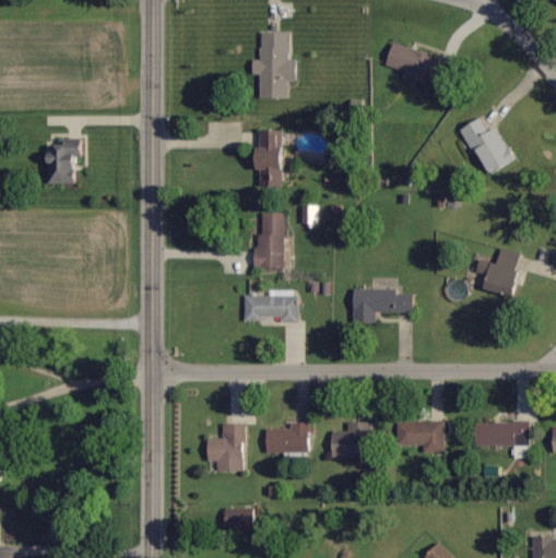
[(288,98),(288,81),(297,81),(297,59),(290,59),(290,32),(260,32),(260,60),(252,60),(252,74),(260,74),(259,97),(288,98)]
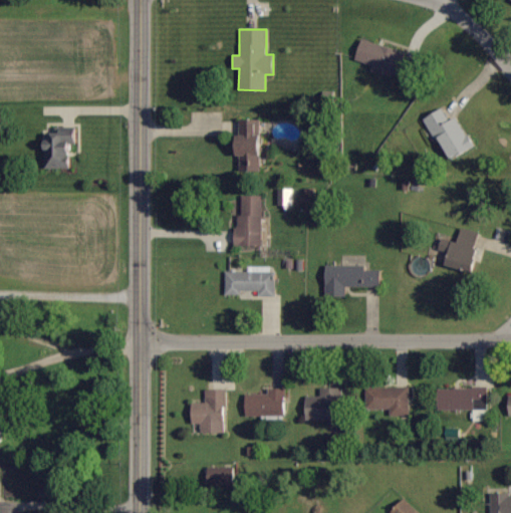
[(354,60),(371,65),(369,71),(382,74),(384,70),(409,76),(414,54),(359,40),(354,60)]
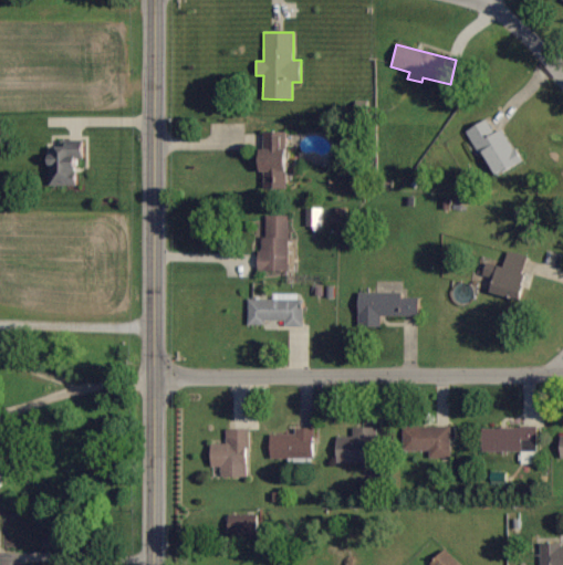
[(521,165),(504,128),(492,134),(487,121),(469,128),(491,178),(521,165)]
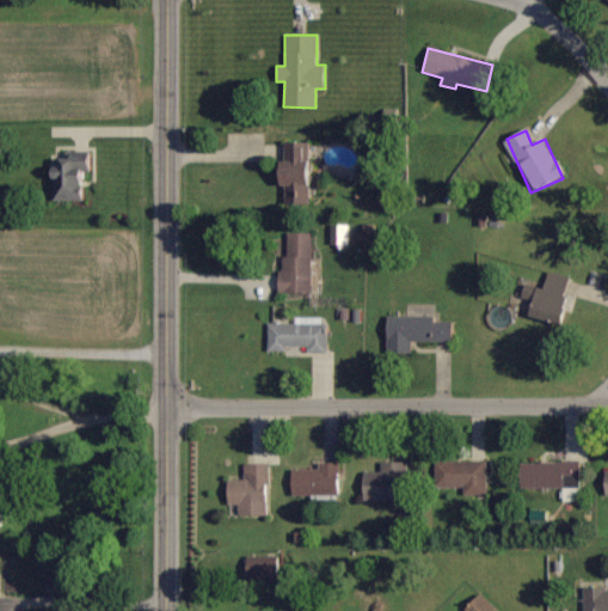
[(283,142),(282,205),(309,205),(311,142),(283,142)]
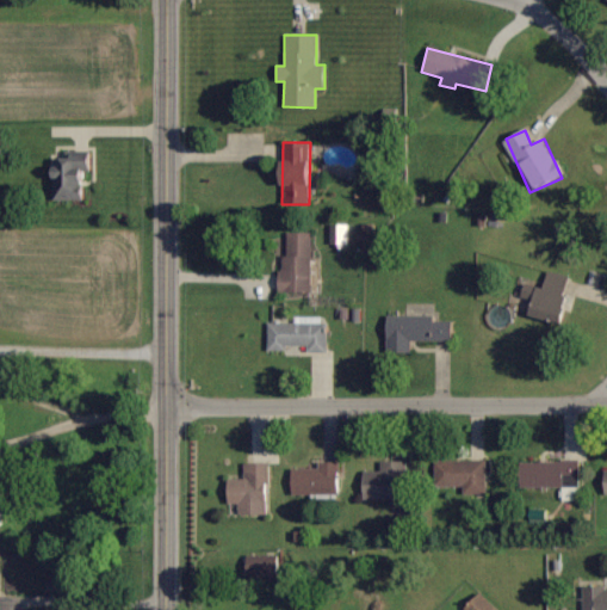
[(50,199),(82,201),(84,171),(91,171),(91,152),(70,152),(70,146),(50,146),(50,199)]
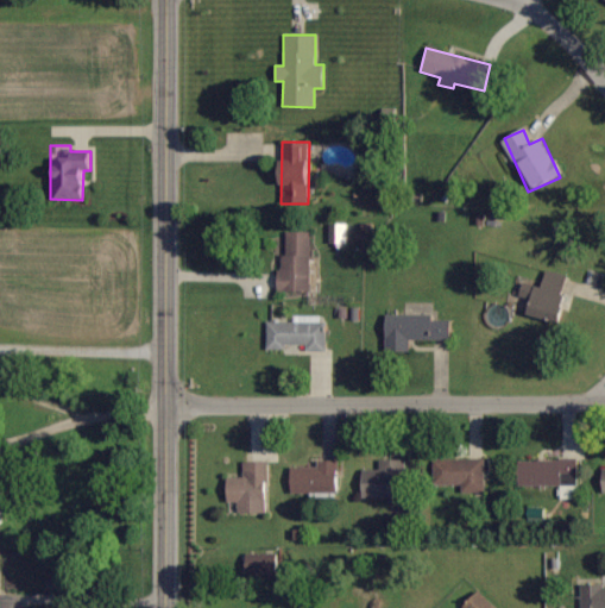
[(345,224),(328,225),(328,243),(346,243),(345,224)]
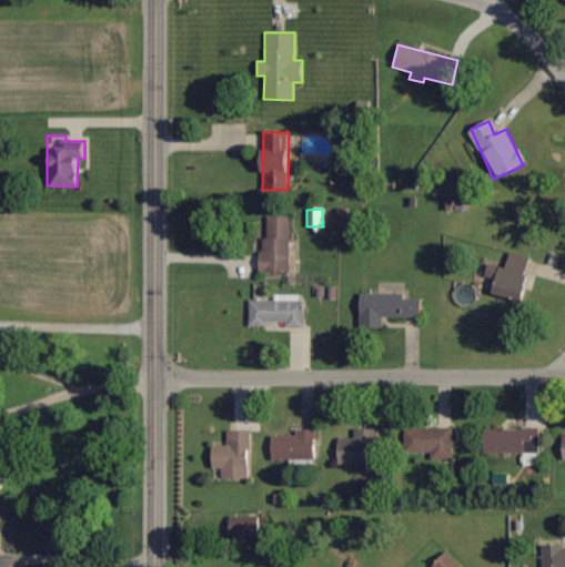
[(288,216),(264,216),(265,239),(258,239),(259,275),(289,275),(288,216)]
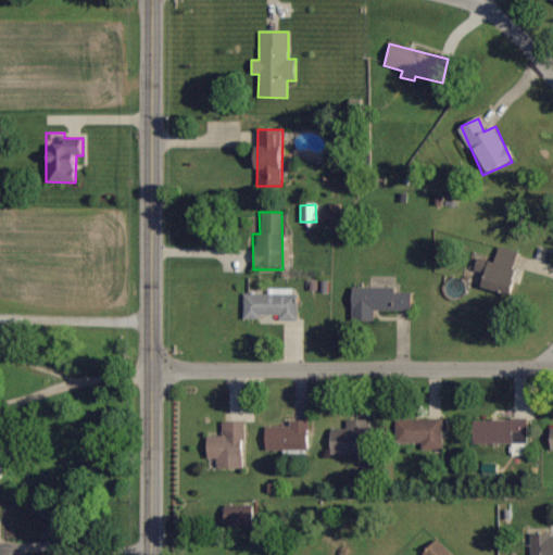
[(481,287),(510,293),(519,252),(497,247),(493,262),(476,257),(473,270),(485,273),(481,287)]
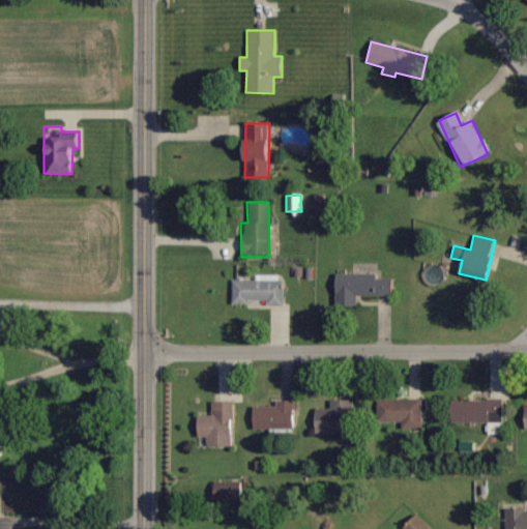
[(438,280),(438,265),(423,265),(422,280),(438,280)]
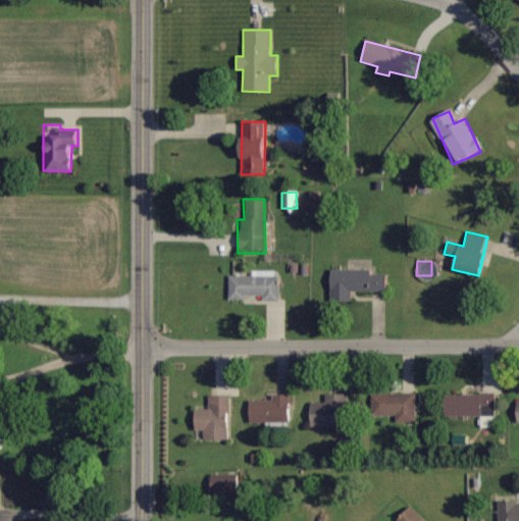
[(385,274),(370,274),(370,269),(329,269),(328,301),(351,302),(351,292),(385,292),(385,274)]
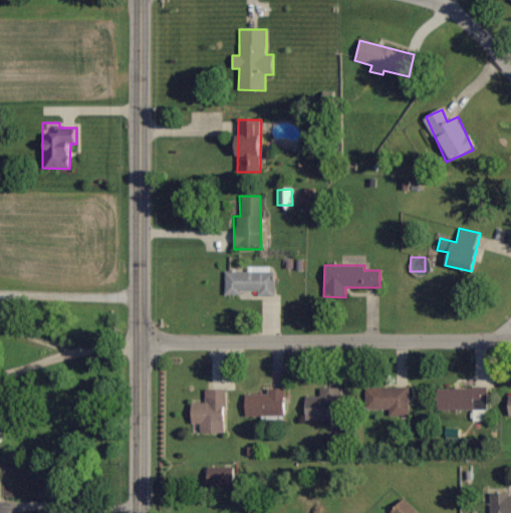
[(225,271),(224,296),(247,296),(247,293),(258,293),(258,296),(273,296),(273,266),(246,266),(246,271),(225,271)]
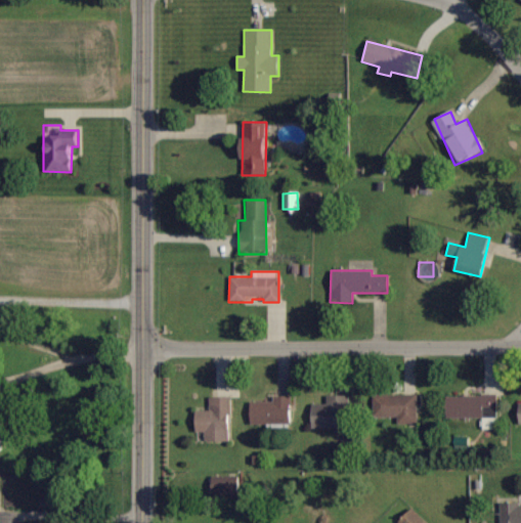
[(416,423),(415,394),(371,395),(372,417),(395,417),(395,423),(416,423)]
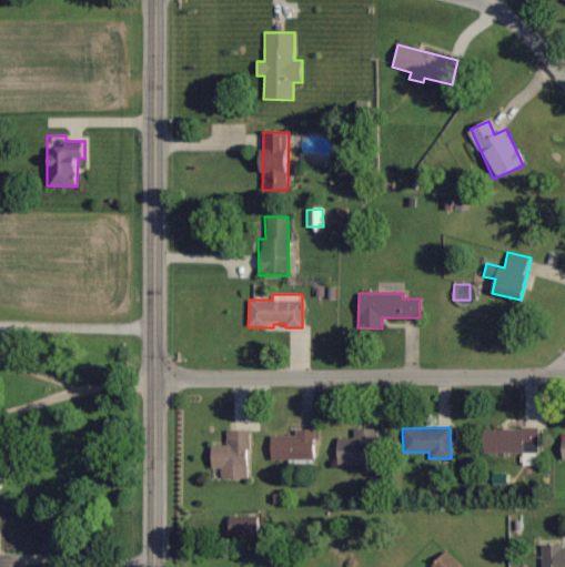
[(336,464),(361,464),(361,477),(376,477),(376,428),(351,429),(351,437),(335,437),(336,464)]
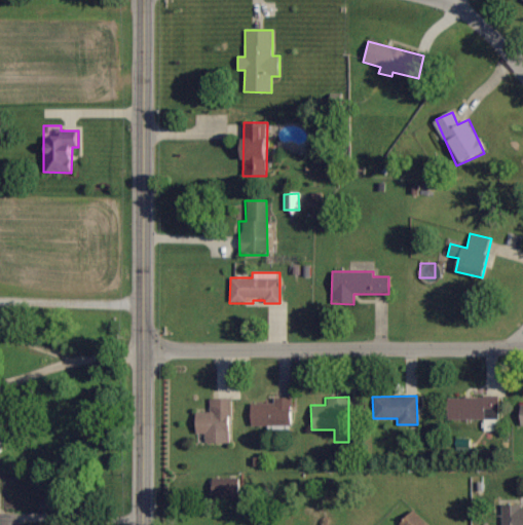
[(498,397),(447,397),(447,419),(483,419),(483,432),(498,430),(498,397)]
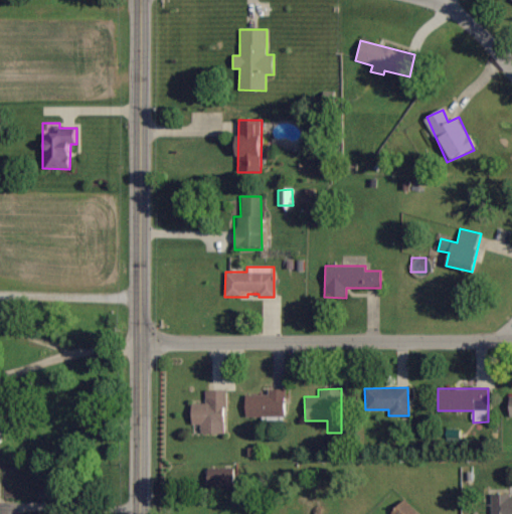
[(284,389),(267,389),(267,395),(244,395),(245,417),(284,416),(284,389)]
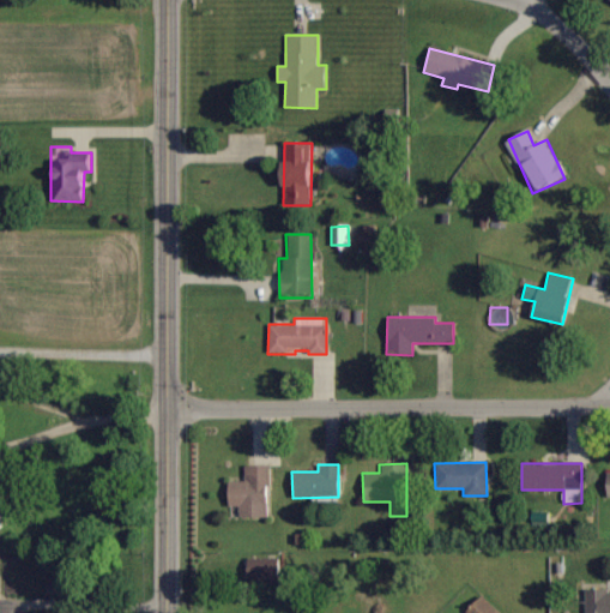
[(269,466),(243,466),(243,481),(228,482),(229,506),(237,506),(239,518),(269,517),(269,466)]
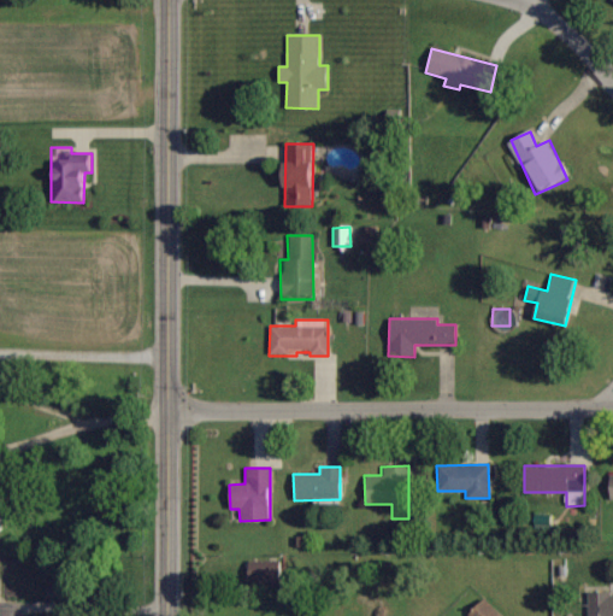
[(280,561),(248,562),(249,585),(281,584),(280,561)]
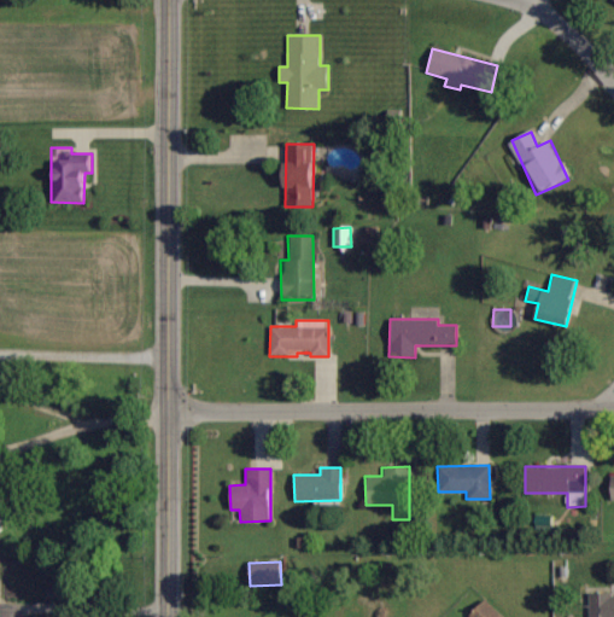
[(613,616),(613,593),(588,594),(586,616),(613,616)]
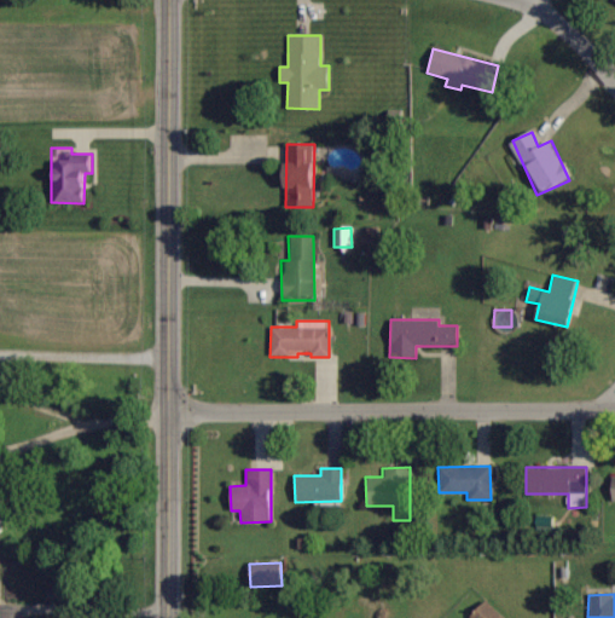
[(503,617),(486,601),(470,617),(469,617),(503,617)]
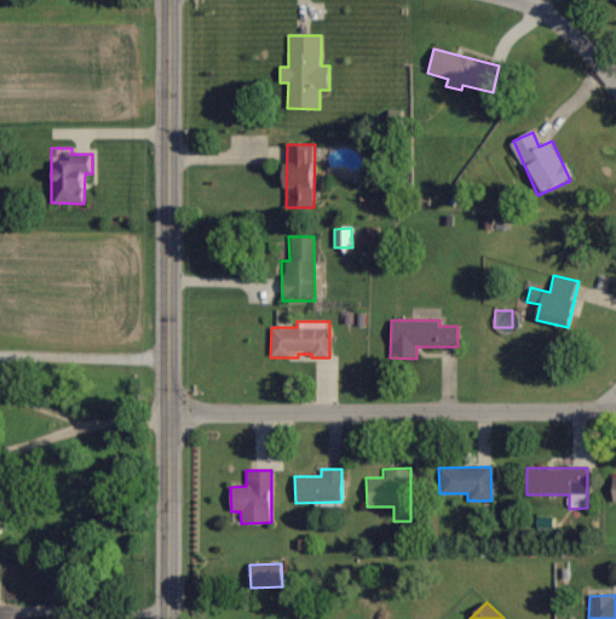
All buildings are outlined.
